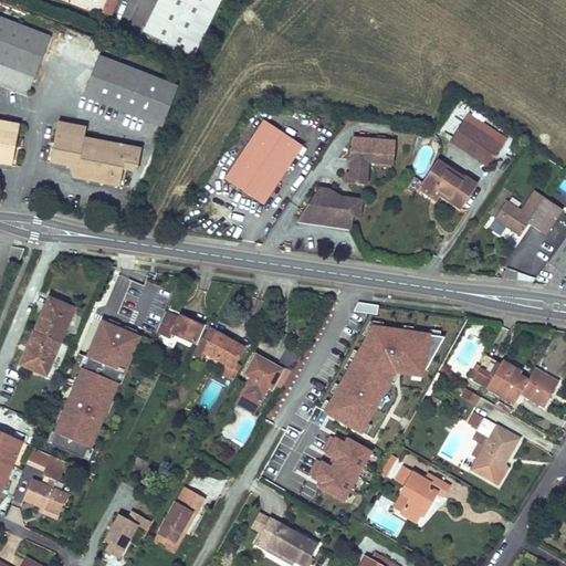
[(111,16),(117,0),(106,0),(102,12),(111,16)]
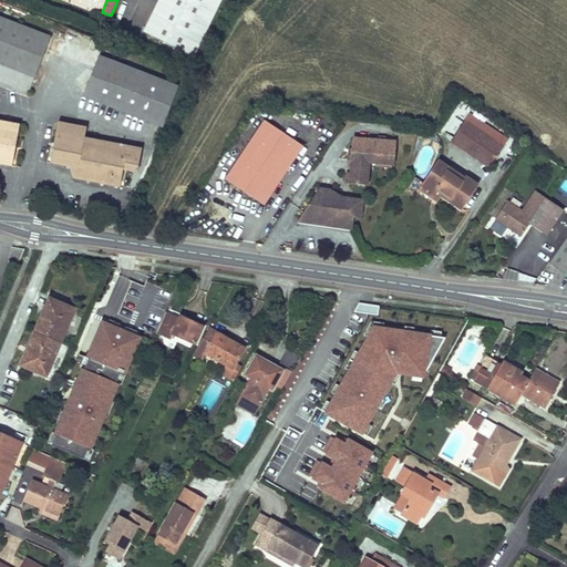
[(194,57),(220,0),(158,0),(143,32),(194,57)]
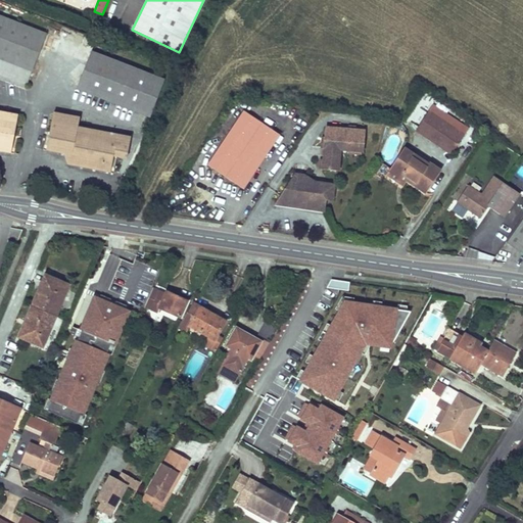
[(46,35),(0,16),(0,78),(26,88),(32,74),(30,73),(31,70),(33,70),(46,35)]
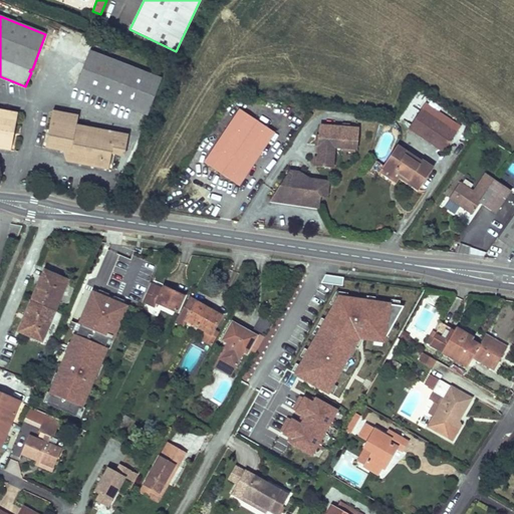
[(162,78),(89,51),(76,86),(148,114),(162,78)]
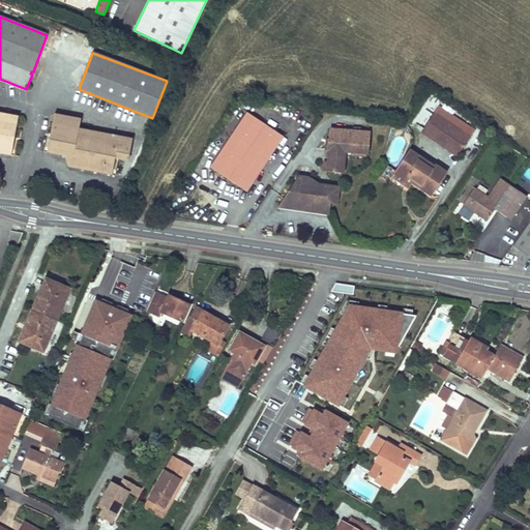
[(477,124),(436,97),(428,109),(434,113),(470,137),(477,124)]
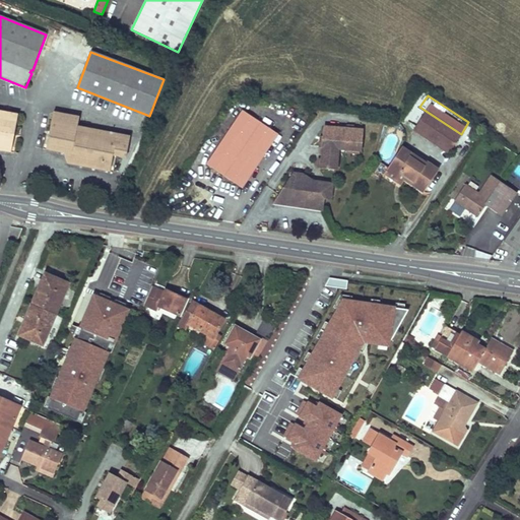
[(18,115),(0,111),(0,149),(14,152),(17,135),(14,134),(18,115)]
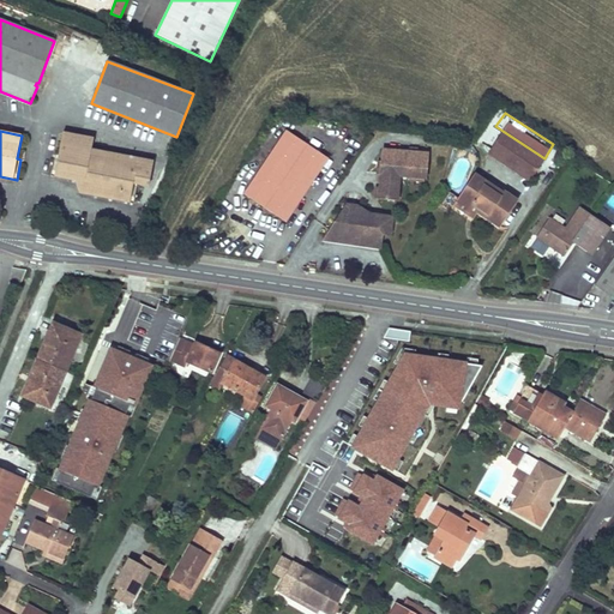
[(244,194),(286,222),(327,158),(286,131),(244,194)]
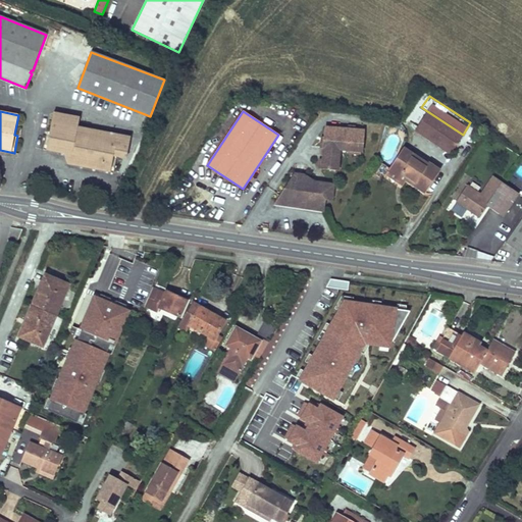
[(463,135),(427,111),(415,129),(452,154),(463,136),(463,135)]
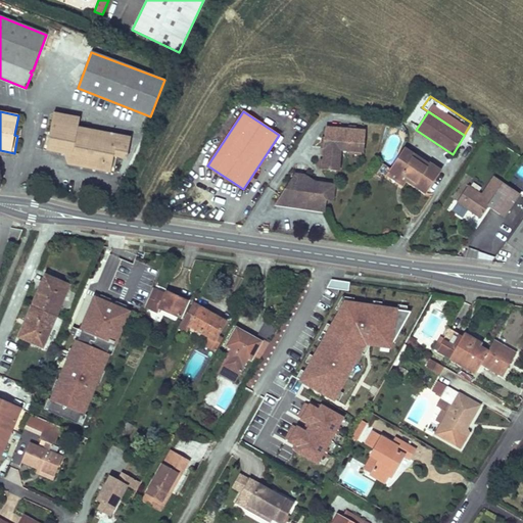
[(131,137),(78,128),(80,117),(53,112),(50,132),(46,132),(43,150),(64,154),(73,155),(70,165),(114,174),(114,169),(111,168),(114,154),(127,156),(131,137)]
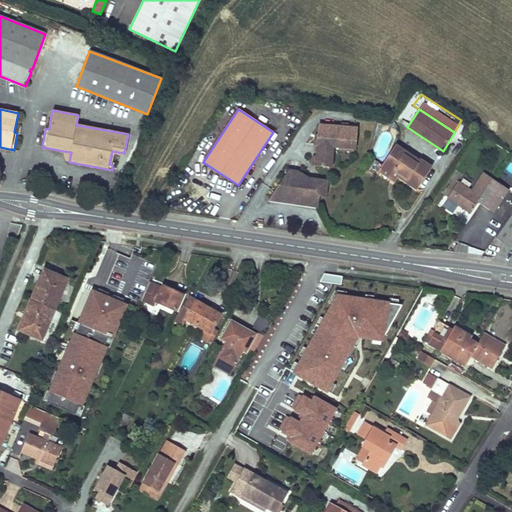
[(341,126),(320,124),(319,134),(318,145),(317,156),(316,166),(332,167),(334,146),(331,146),(331,142),(340,142),(339,147),(341,147),(354,148),(356,149),(358,128),(348,127),(341,126)]
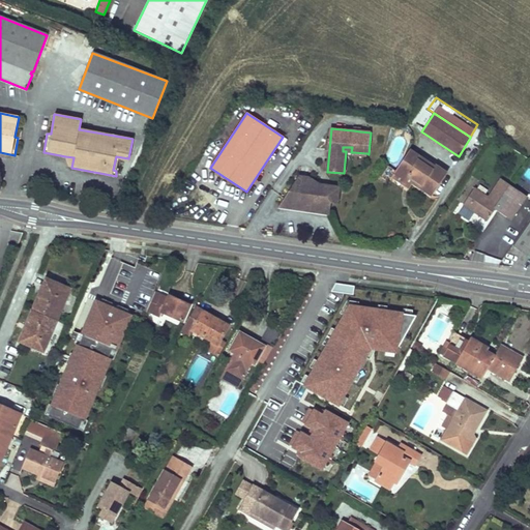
[(411,136),(396,129),(382,163),(388,167),(395,171),(398,168),(411,136)]
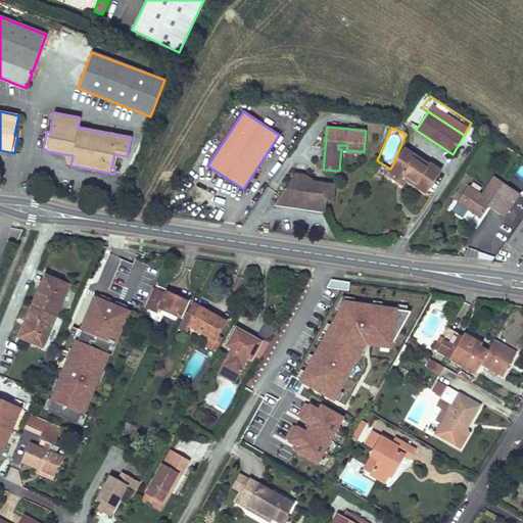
[(428,164),(403,148),(392,165),(390,169),(401,177),(403,174),(417,183),(415,186),(426,193),(441,171),(429,163),(428,164)]
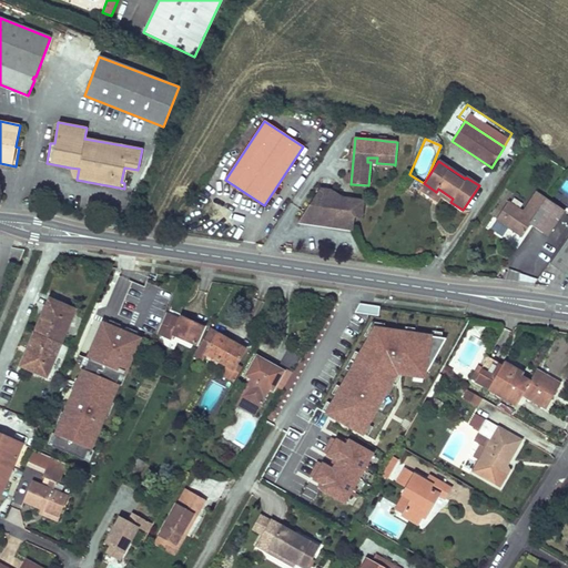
[(79,169),(70,168),(73,179),(77,180),(79,169)]
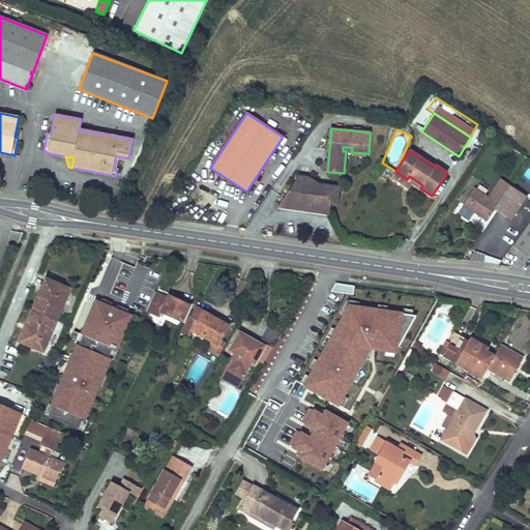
[(395,171),(388,167),(383,174),(390,179),(391,177),(395,171)]
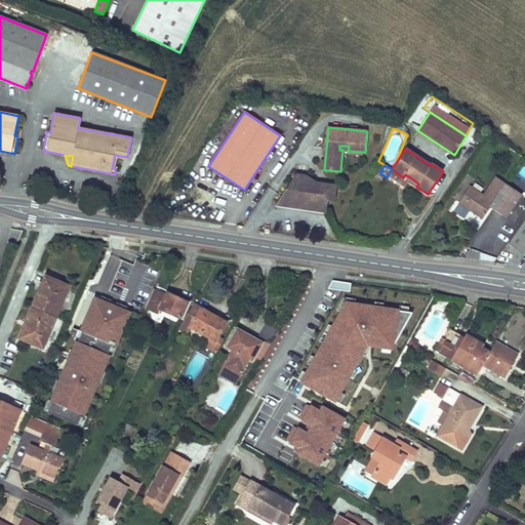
[(418,184),(405,174),(403,177),(392,169),(388,175),(405,187),(408,182),(416,187),(418,184)]
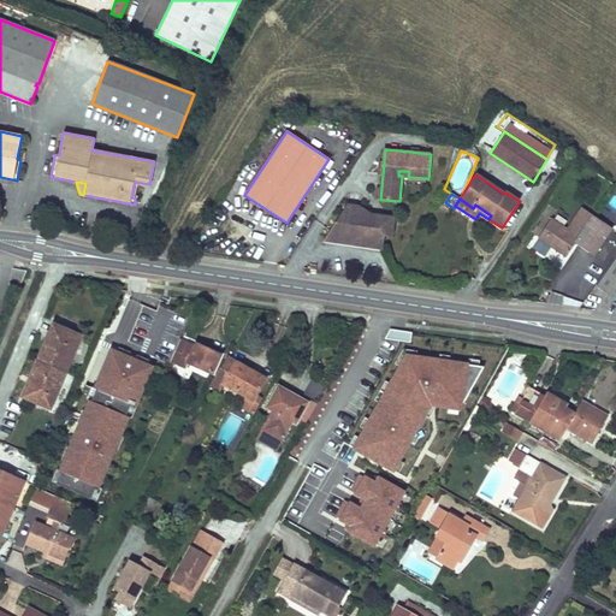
[(394,218),(371,214),(359,207),(347,205),(329,234),(343,243),(383,249),(384,235),(391,236),(394,218)]
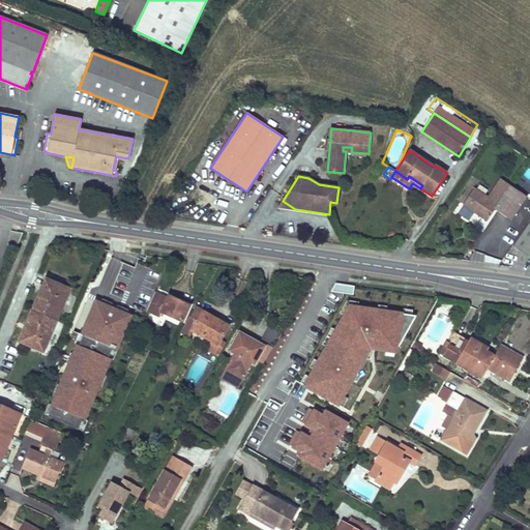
[(469,209),(487,222),(495,209),(511,221),(527,197),(500,178),(488,197),(474,188),(463,206),(469,209)]
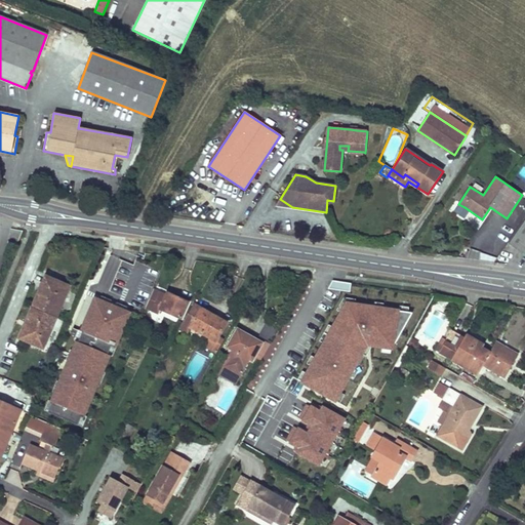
[(292,207),(280,199),(276,205),(292,207)]
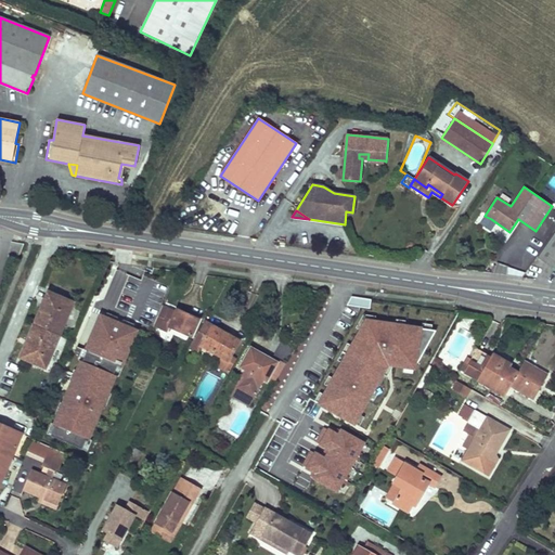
[(508,235),(510,232),(491,219),(489,222),(508,235)]
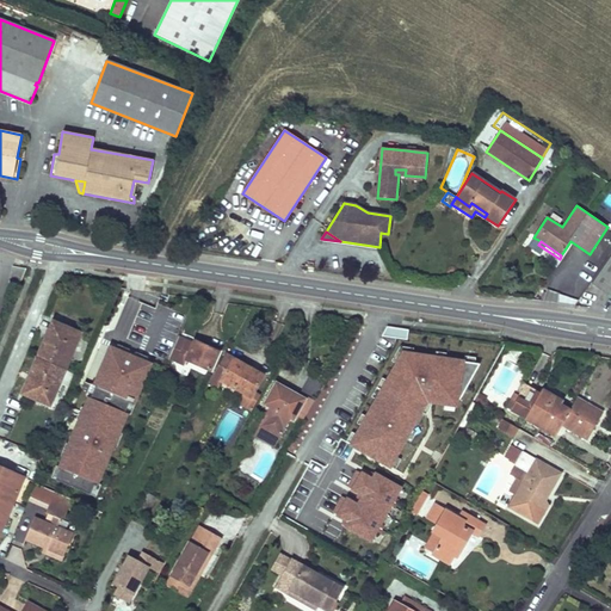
[(610,252),(591,282),(610,295),(610,252)]
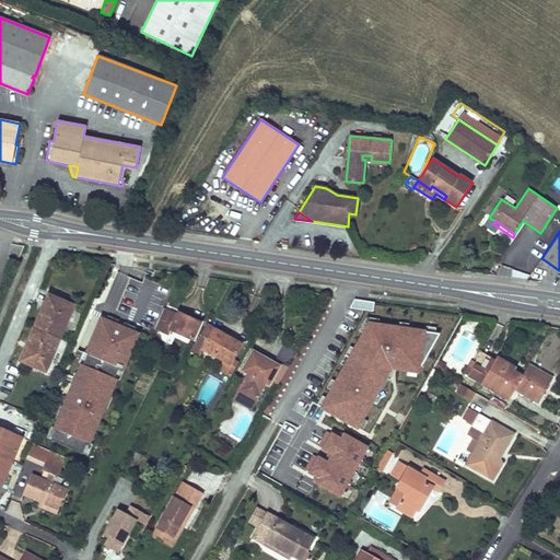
[(59,338),(72,305),(49,295),(45,304),(48,306),(46,314),(42,312),(35,328),(59,338)]
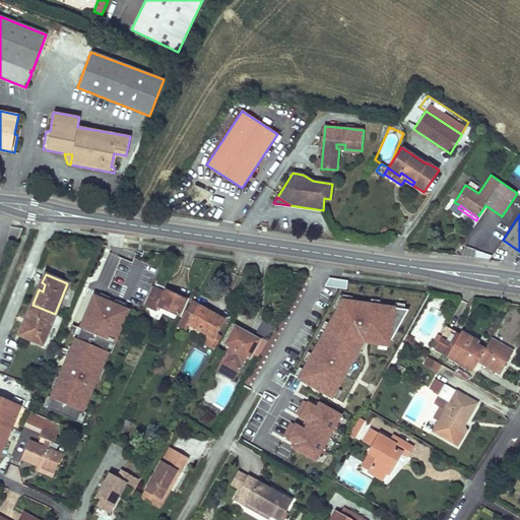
[(157,310),(158,307),(179,315),(186,300),(166,290),(165,294),(151,287),(143,305),(157,310)]
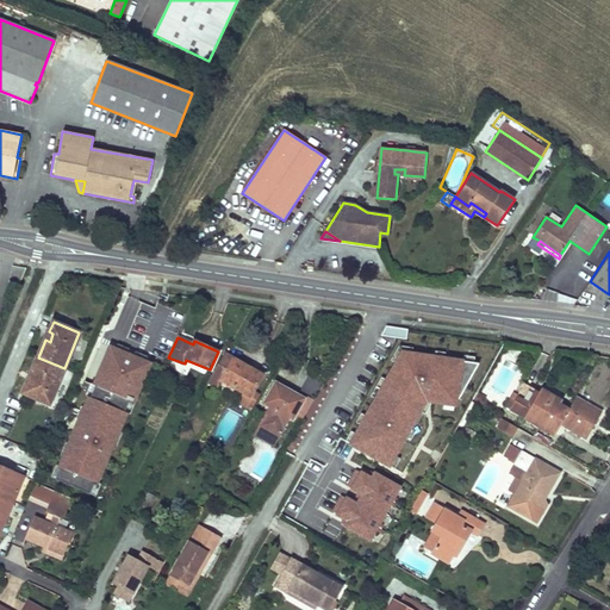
[(97,338),(83,368),(100,375),(101,372),(107,374),(103,384),(126,394),(132,381),(129,380),(132,372),(136,373),(141,360),(105,346),(106,342),(97,338)]
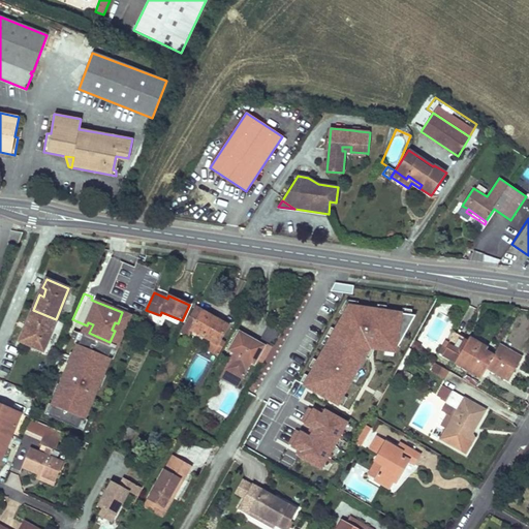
[(194,307),(181,332),(188,336),(192,330),(211,340),(217,344),(219,340),(227,325),(194,307)]
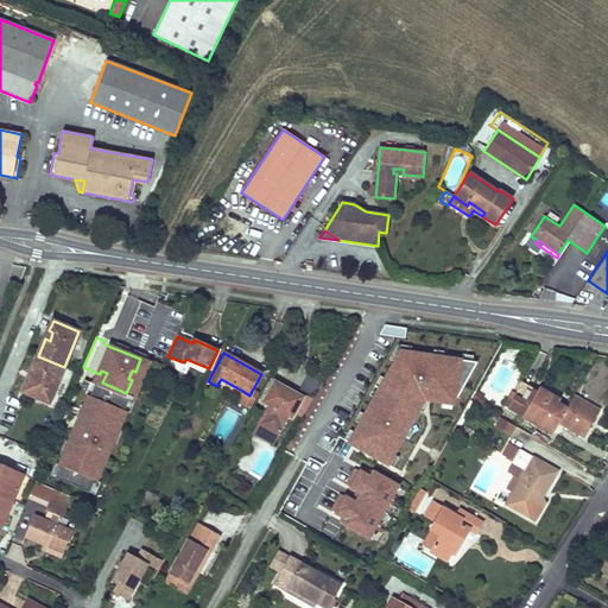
[(50,403),(64,367),(38,356),(31,373),(35,375),(31,384),(27,381),(24,391),(50,403)]
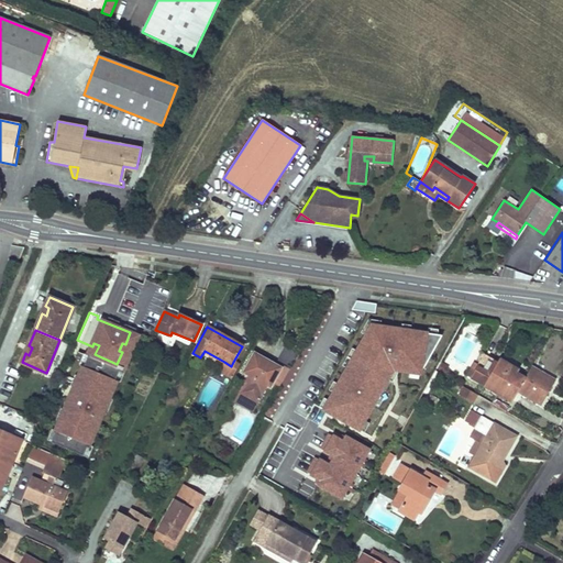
[(284,351),(282,363),(293,365),(295,353),(284,351)]
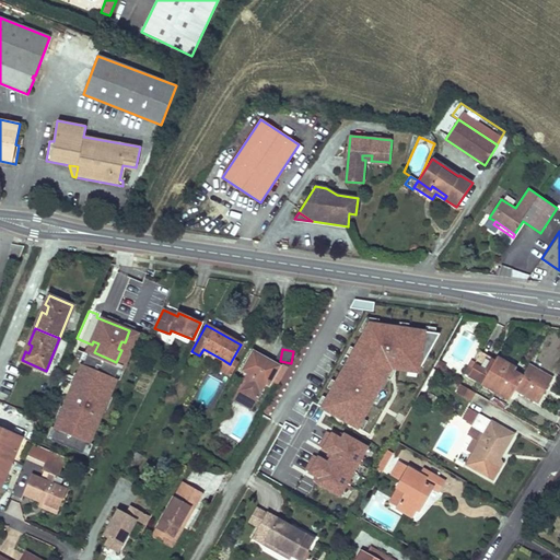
[(535,401),(543,387),(546,389),(552,377),(529,364),(523,374),(521,377),(508,370),(509,369),(496,360),(481,351),(470,369),(468,373),(467,375),(509,399),(514,389),(535,401)]
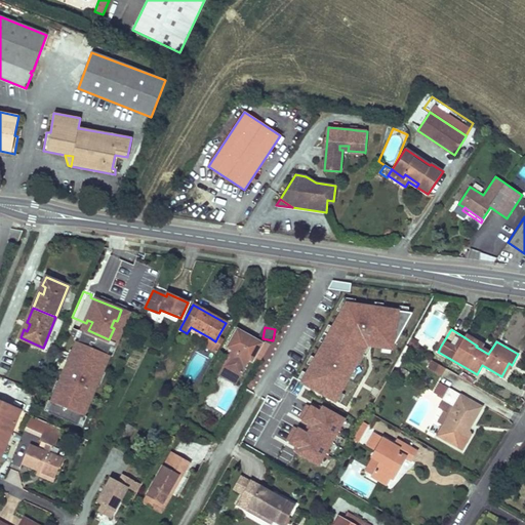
[(242,335),(235,332),(227,348),(231,350),(221,366),(240,376),(249,360),(252,362),(254,357),(260,360),(270,344),(264,340),(263,342),(244,332),(242,335)]
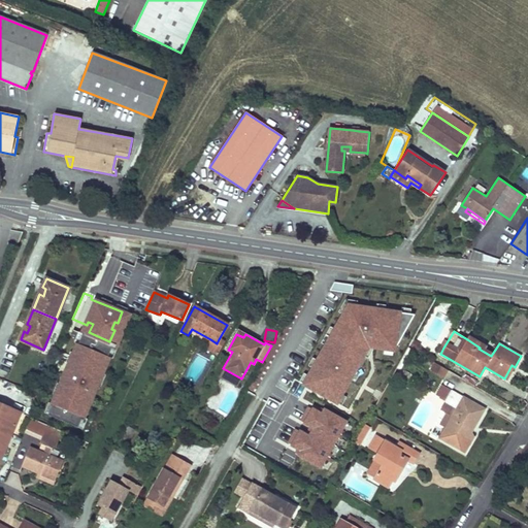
[(491,356),(493,353),(484,349),(485,347),(469,337),(467,339),(480,348),(479,349),(491,356)]
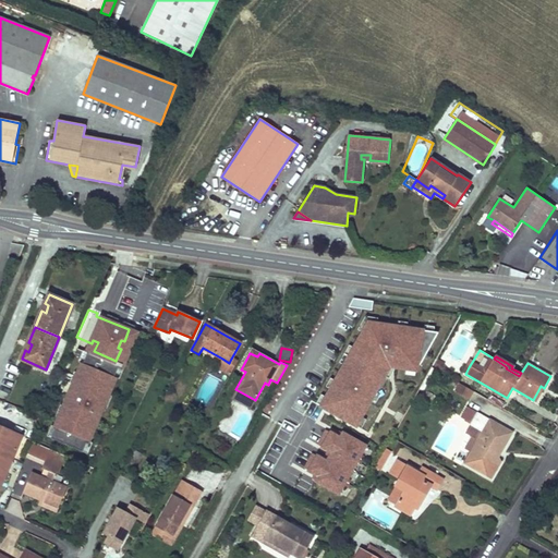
[(238,362),(231,359),(229,363),(222,359),(217,368),(230,375),(238,362)]
